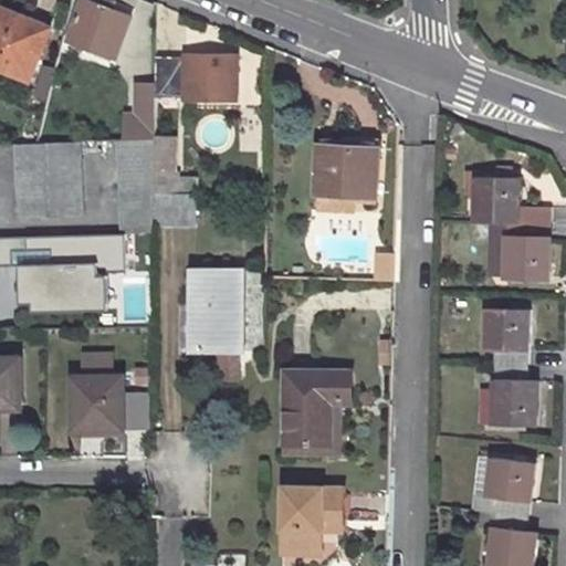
[(86,1),(71,42),(117,61),(134,18),(86,1)]
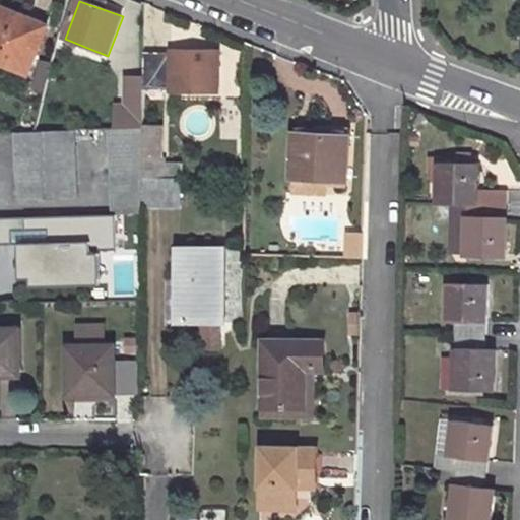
[(2,9),(0,13),(0,62),(31,75),(49,28),(2,9)]
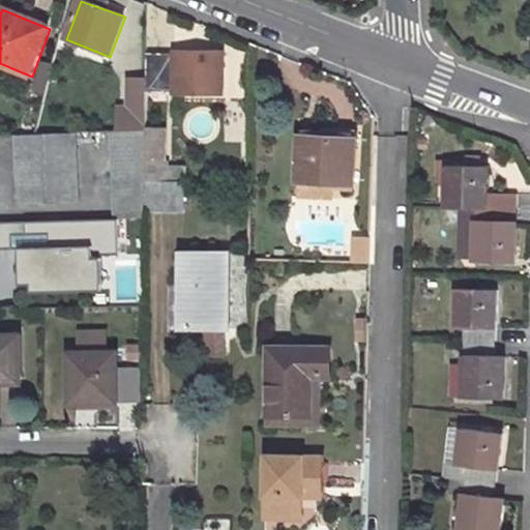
[(148,58),(147,93),(178,93),(177,96),(227,95),(226,52),(177,54),(177,57),(148,58)]
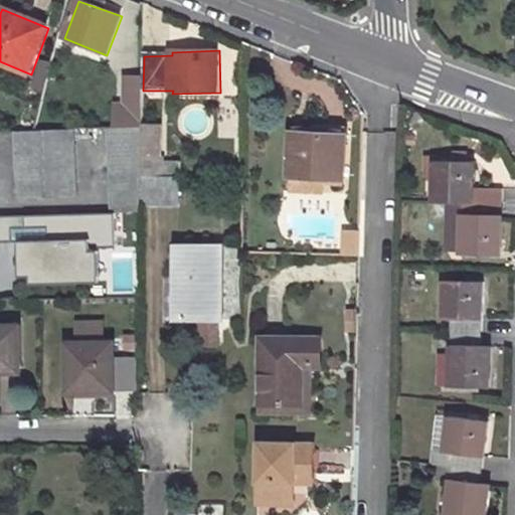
[(42,102),(41,108),(35,129),(52,129),(58,106),(42,102)]
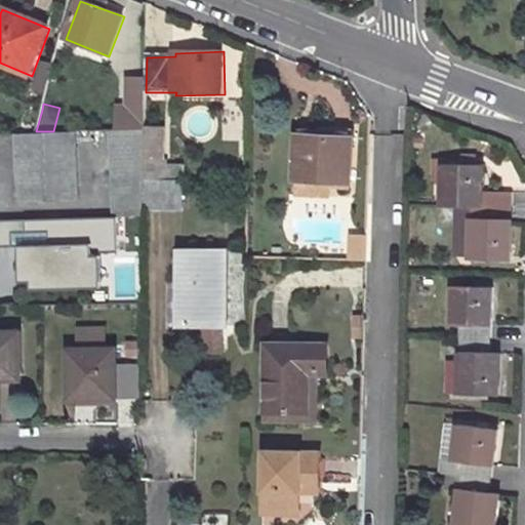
[(146,125),(146,128),(145,177),(168,177),(168,125),(146,125)]
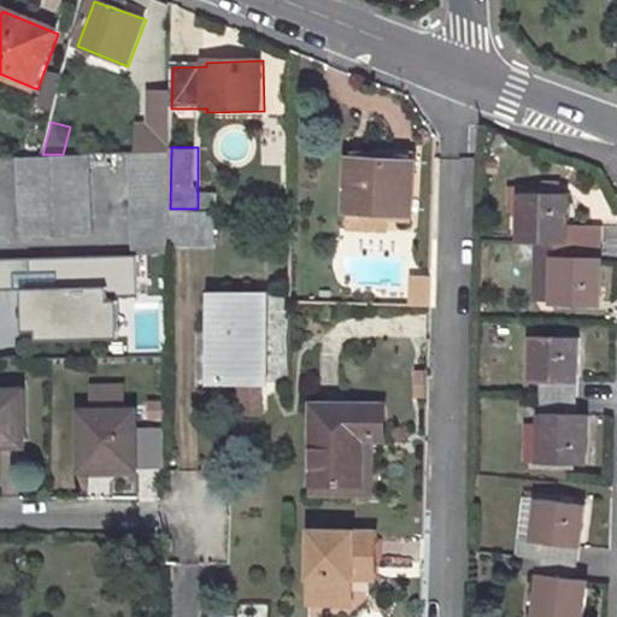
[(171,151),(135,152),(135,257),(170,256),(170,233),(170,209),(171,151)]
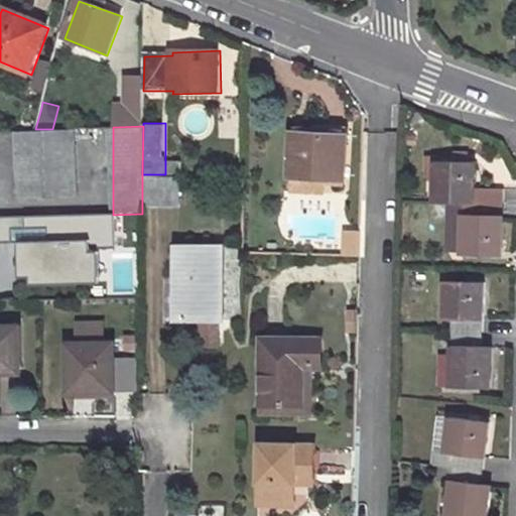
[(81,128),(22,130),(22,198),(81,197),(81,128)]
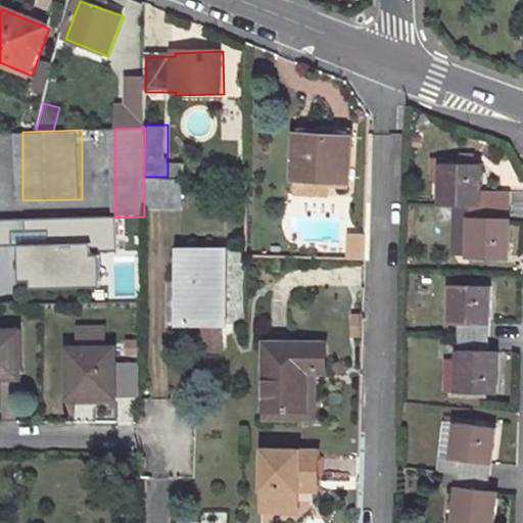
[(281,130),(280,181),(282,180),(314,181),(346,182),(347,130),(281,130)]
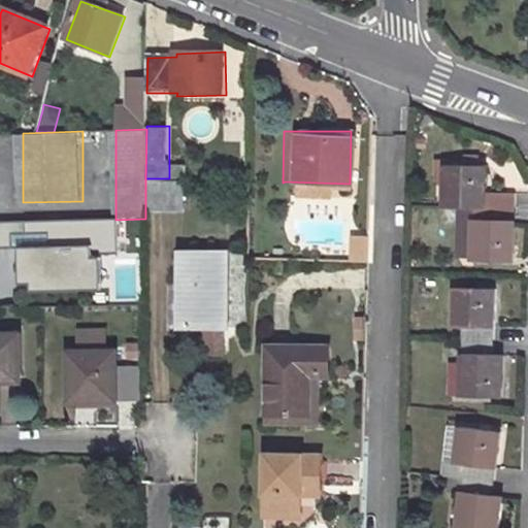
[(435,186),(446,186),(444,166),(449,166),(449,160),(435,160),(435,186)]
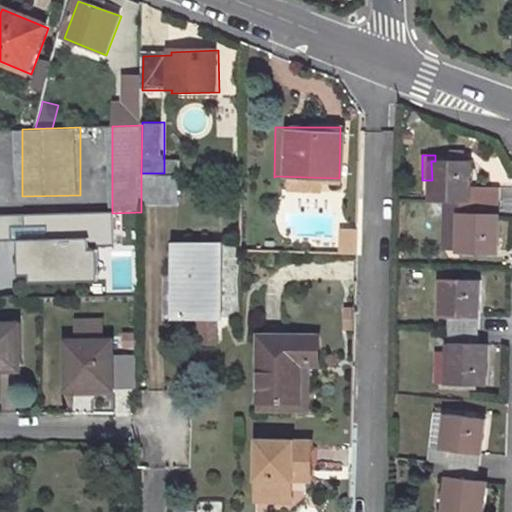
[(427,196),(427,201),(438,201),(461,201),(492,201),(492,184),(472,184),(472,161),(435,161),(431,161),(432,180),(432,196),(427,196)]
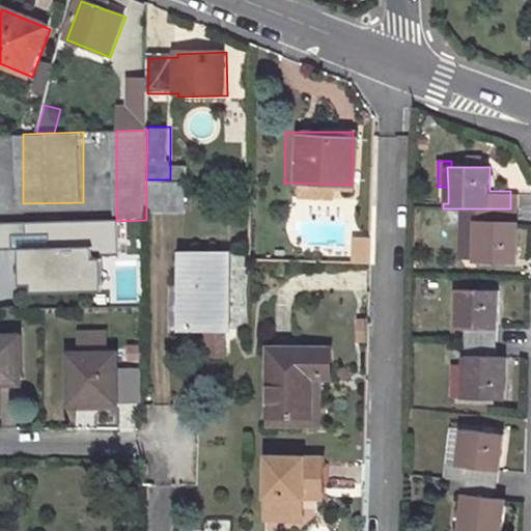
[(170,179),(146,179),(146,200),(187,200),(186,179),(170,179)]
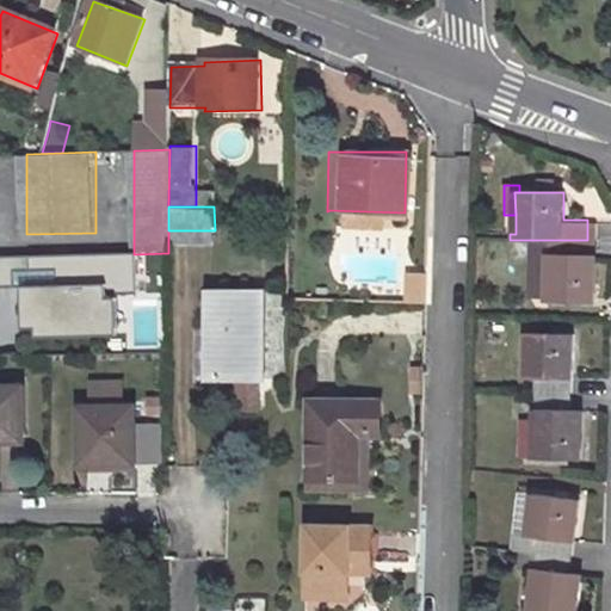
[(329,210),(329,227),(366,227),(366,211),(329,210)]
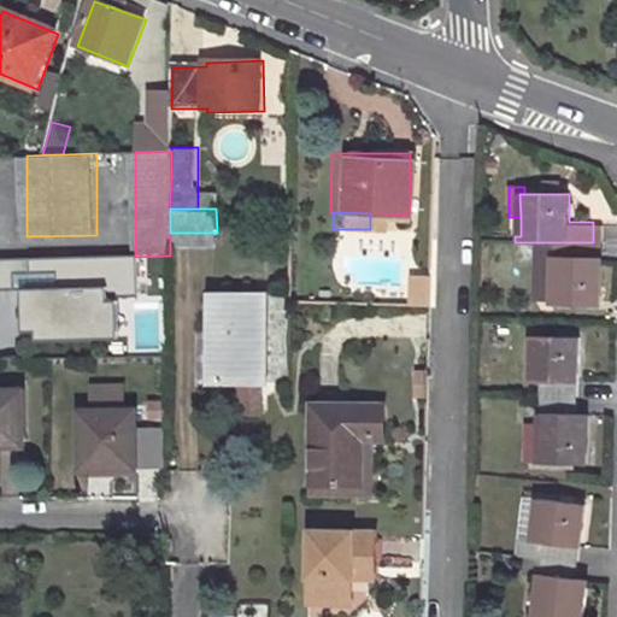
[(527,297),(546,298),(546,257),(556,258),(556,242),(528,242),(527,297)]
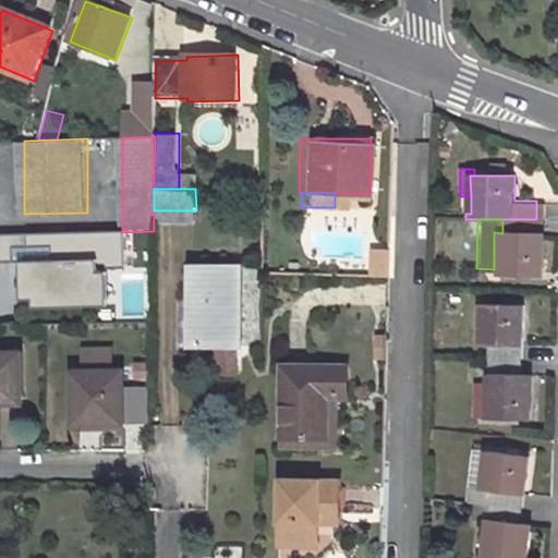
[(536,219),(502,219),(502,233),(494,232),(494,269),(494,270),(538,270),(538,231),(536,231),(536,219)]
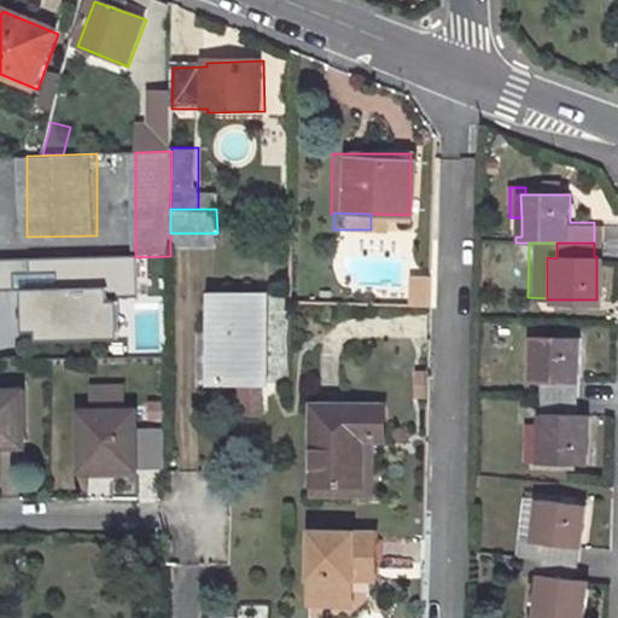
[(269,262),(221,262),(221,304),(229,304),(229,351),(269,351),(269,262)]
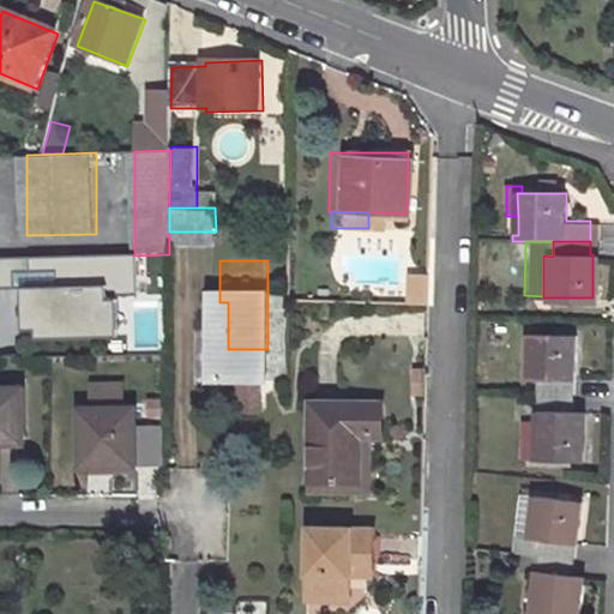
[(409,274),(411,304),(431,302),(428,271),(409,274)]
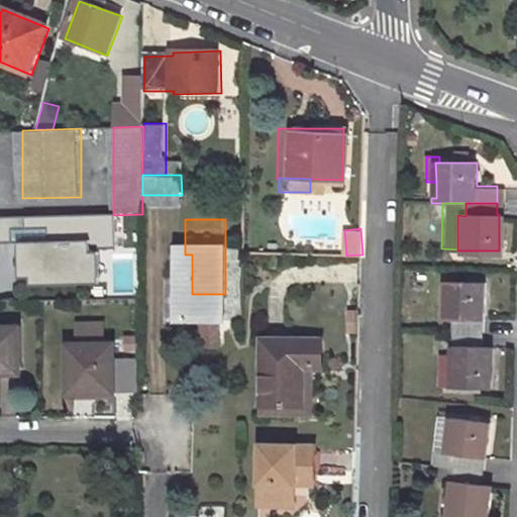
[(451,320),(450,334),(482,335),(483,286),(444,284),(442,319),(451,320)]
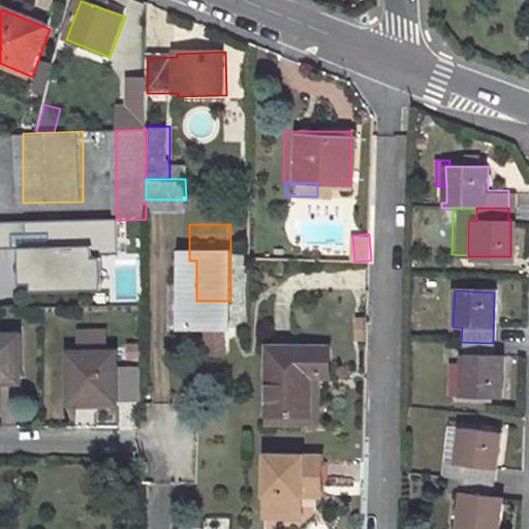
[(449,325),(448,341),(461,342),(462,328),(453,327),(449,325)]
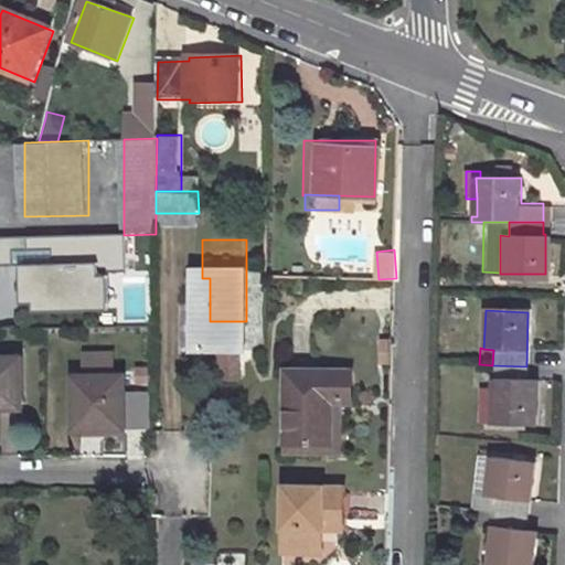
[(16,359),(0,359),(0,408),(17,409),(16,359)]
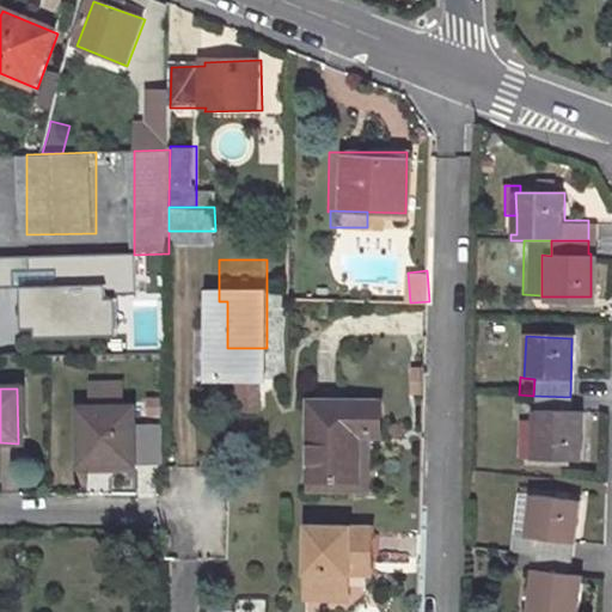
[(580,414),(569,412),(570,397),(533,396),(532,421),(531,456),(531,458),(577,460),(580,414)]
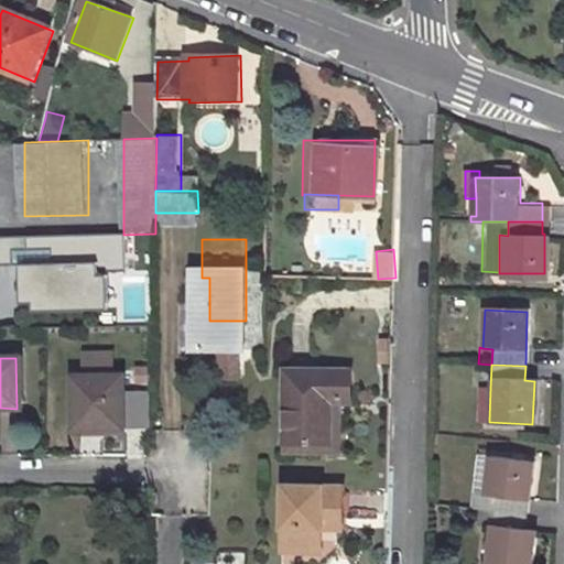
[(132,369),(133,388),(150,388),(149,369),(132,369)]
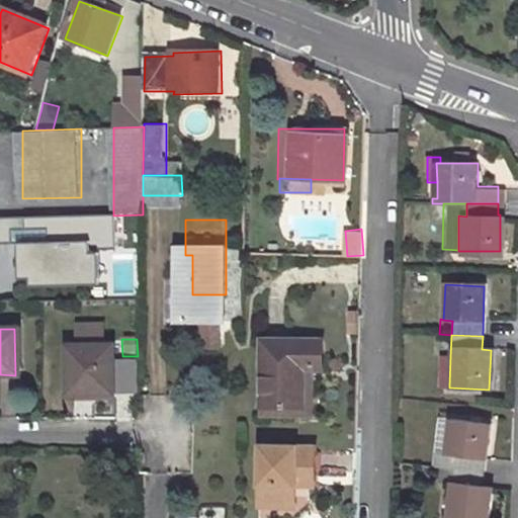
[(115,343),(67,345),(67,394),(114,394),(115,343)]
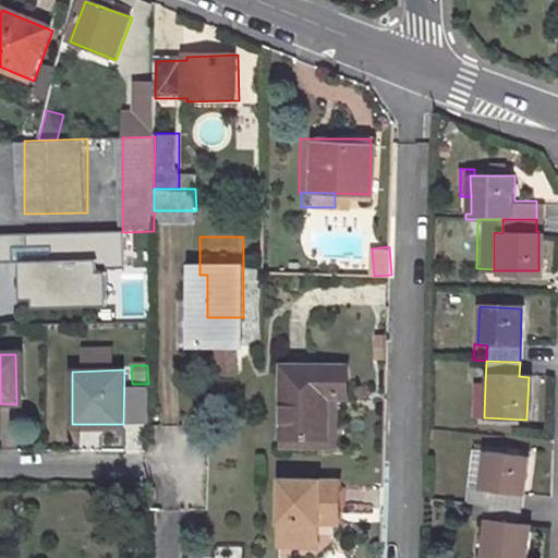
[(288,374),(287,443),(329,443),(330,403),(341,402),(352,403),(353,375),(288,374)]
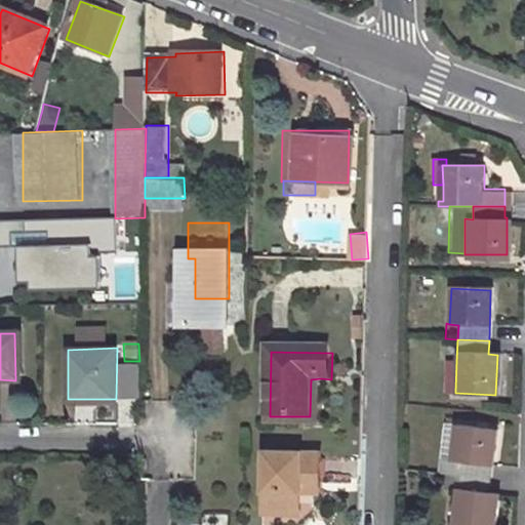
[(446,360),(445,391),(455,391),(456,361),(446,360)]
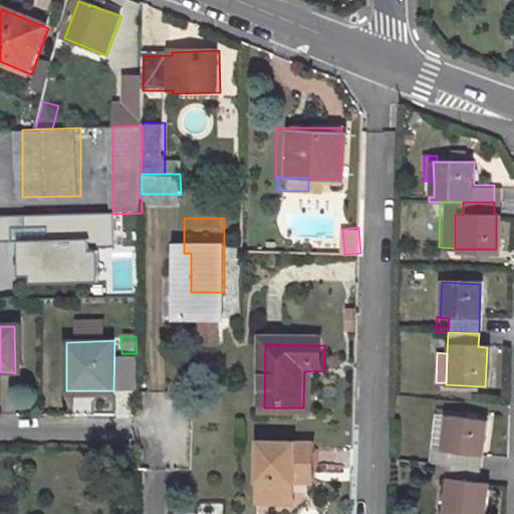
[(264,408),(264,418),(312,418),(314,370),(304,371),(303,408),(264,408)]
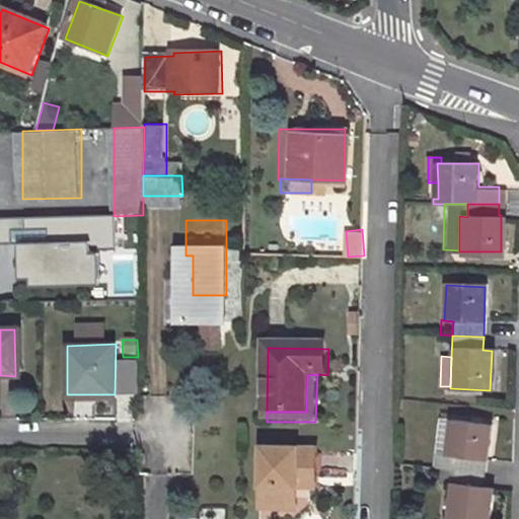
[(442,419),(436,453),(447,455),(453,420),(442,419)]
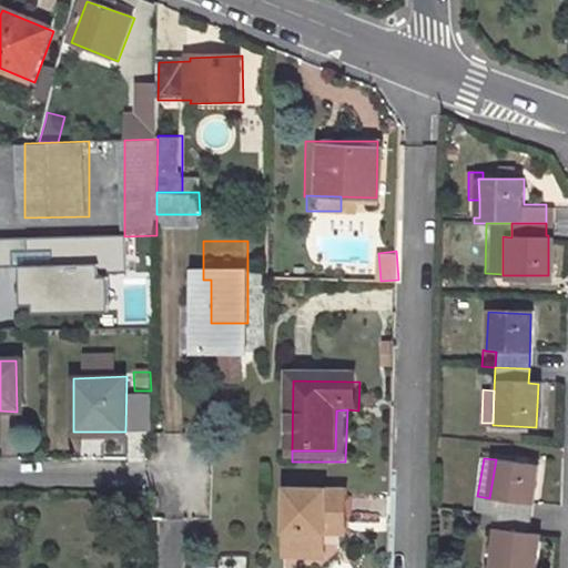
[(477,496),(474,513),(496,516),(528,521),(538,466),(496,459),(489,498),(477,496)]
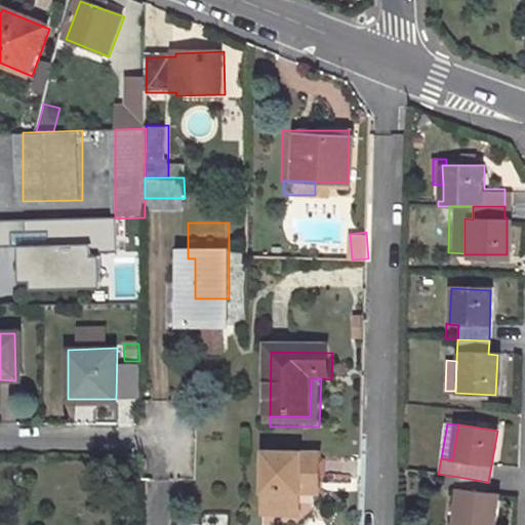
[(269,457),(267,519),(301,520),(303,487),(319,487),(320,458),(269,457)]
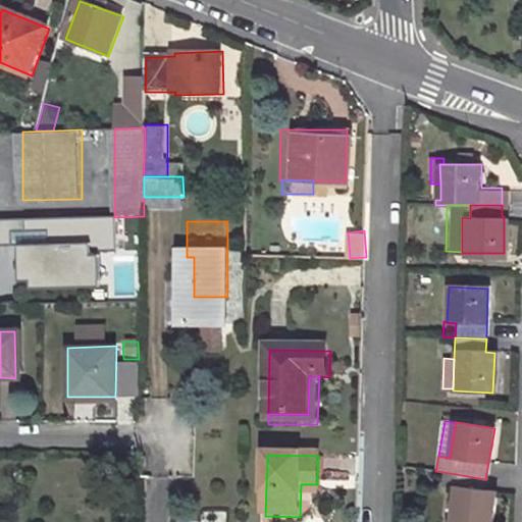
[(486,521),(491,494),(483,493),(485,479),(456,474),(448,521),(486,521)]
